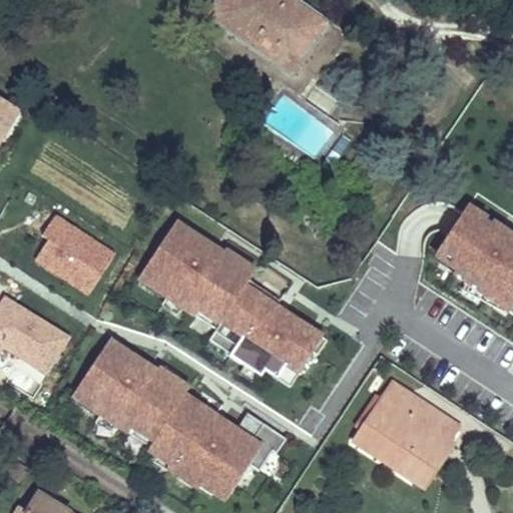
[(219,0),(208,16),(291,74),(326,25),(290,0),(283,0),(283,2),(280,0),(219,0)]
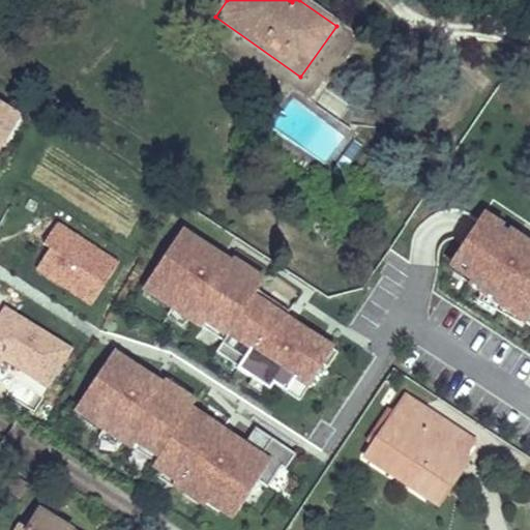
[(0,155),(20,119),(0,108),(0,155)]
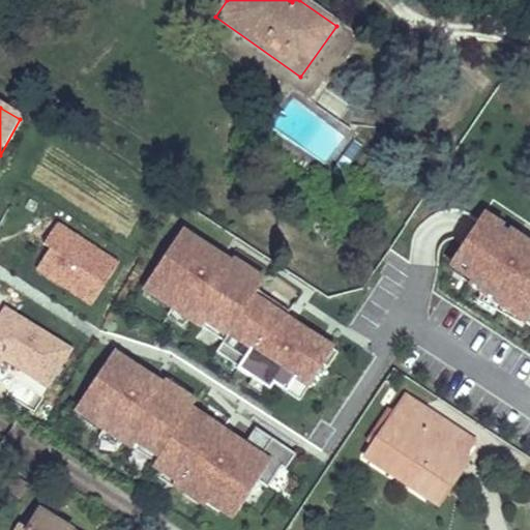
[(529,234),(488,206),(473,230),(452,263),(527,321),(529,316),(529,234)]
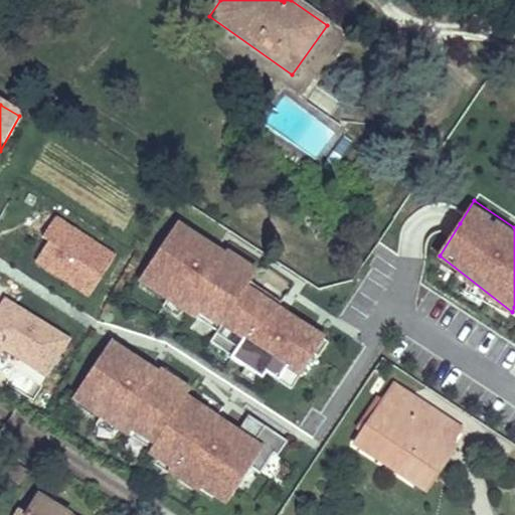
[(56,213),(27,256),(87,296),(116,252),(56,213)]
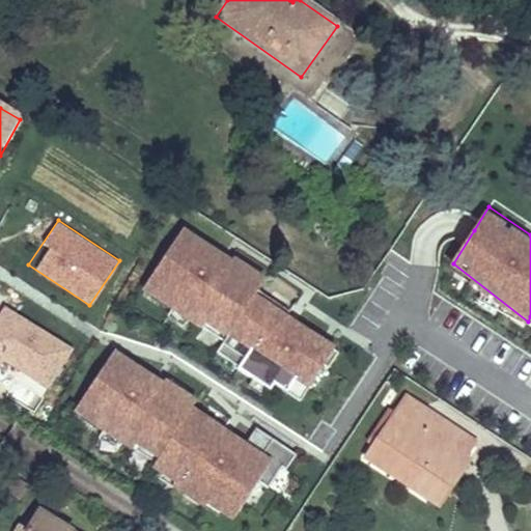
[(173,224),(139,294),(245,345),(234,367),(302,400),(335,336),(252,295),(266,269),(173,224)]
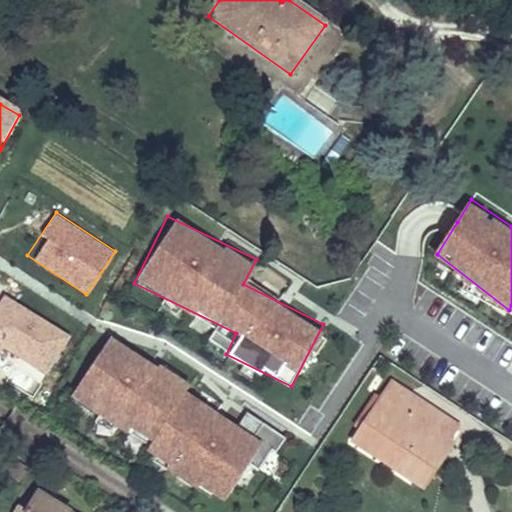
[(0,354),(42,380),(70,333),(1,291),(0,293),(0,354)]
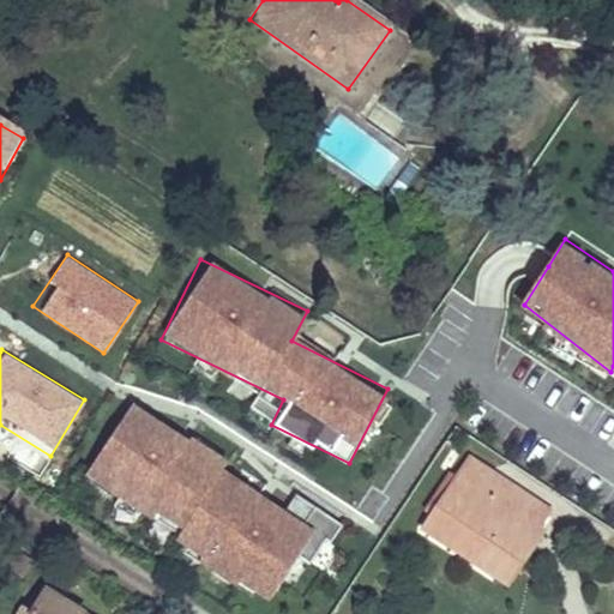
[(276,591),(318,512),(120,407),(78,485),(276,591)]
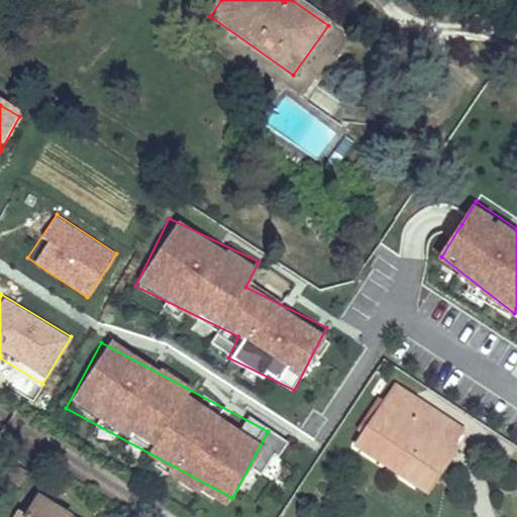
[(423,404),(394,385),(384,401),(409,419),(414,409),(423,404)]
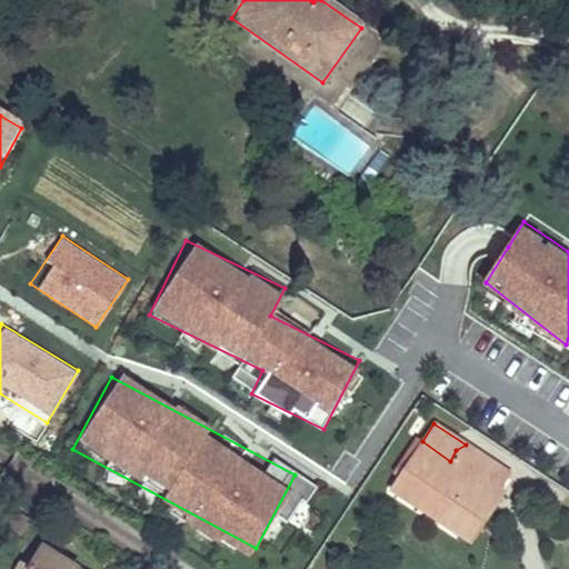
[(509,476),(466,445),(456,450),(450,461),(422,441),(390,490),(413,506),(419,497),(445,513),(438,522),(458,535),(470,516),(483,526),(492,512),(487,496),(481,492),(488,483),(499,490),(509,476)]
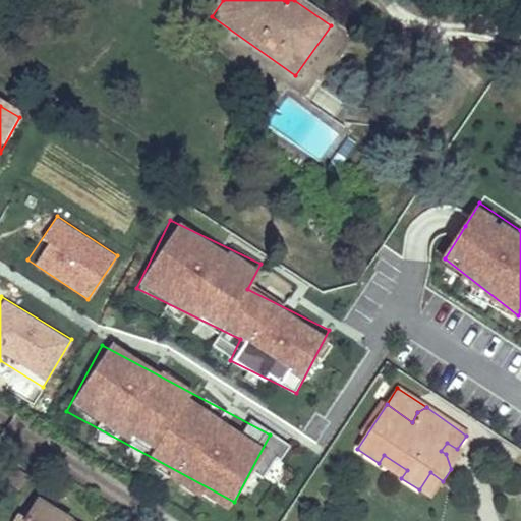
[(463,452),(457,449),(447,443),(441,451),(446,454),(451,469),(463,452)]
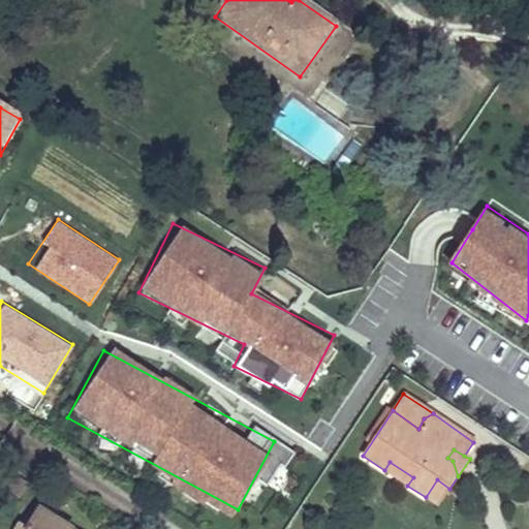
[(413,477),(390,462),(384,470),(407,486),(413,477)]
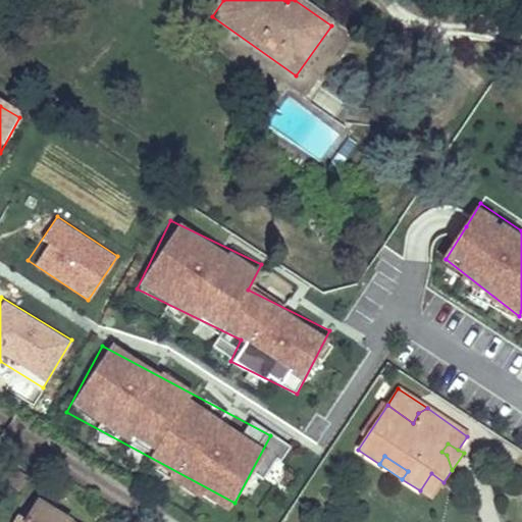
[(444,482),(431,473),(420,490),(432,499),(444,482)]
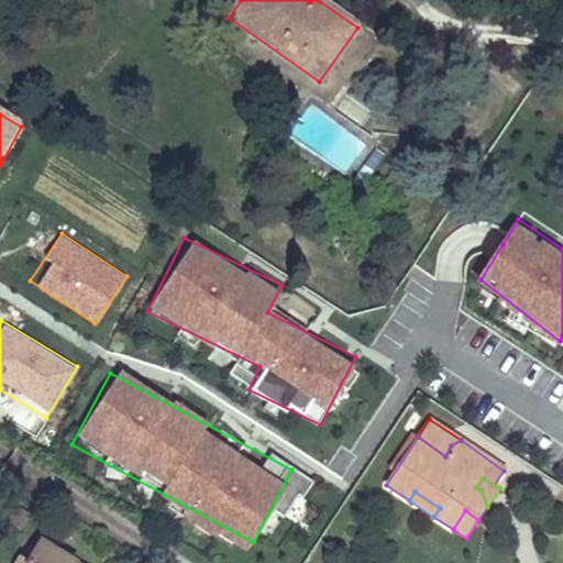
[(70,562),(41,544),(29,562),(23,562),(20,561),(18,562),(70,562)]
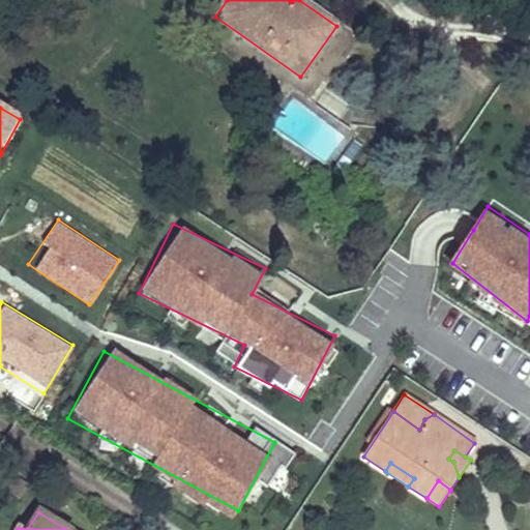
All buildings are outlined.
